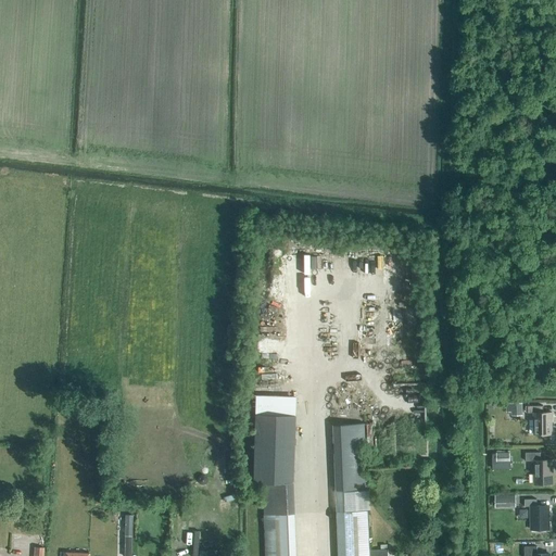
[(522,416),(522,403),(506,403),(506,413),(510,413),(510,416),(522,416)]
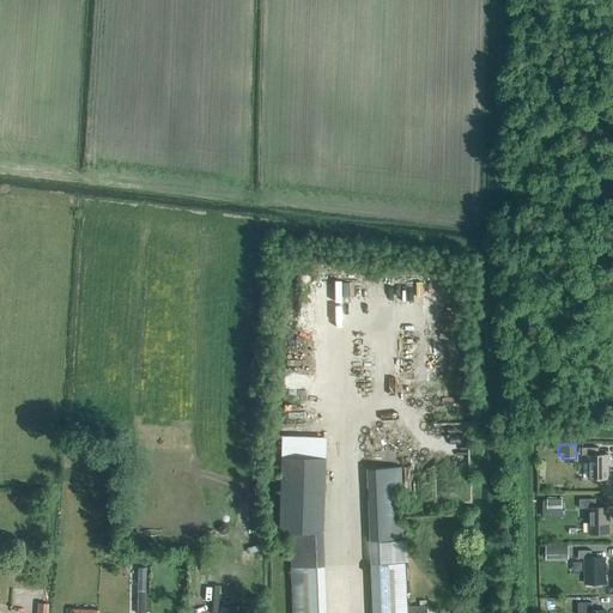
[(599,455),(599,448),(582,448),(582,455),(589,455),(589,479),(607,479),(607,467),(608,467),(608,455),(599,455)]
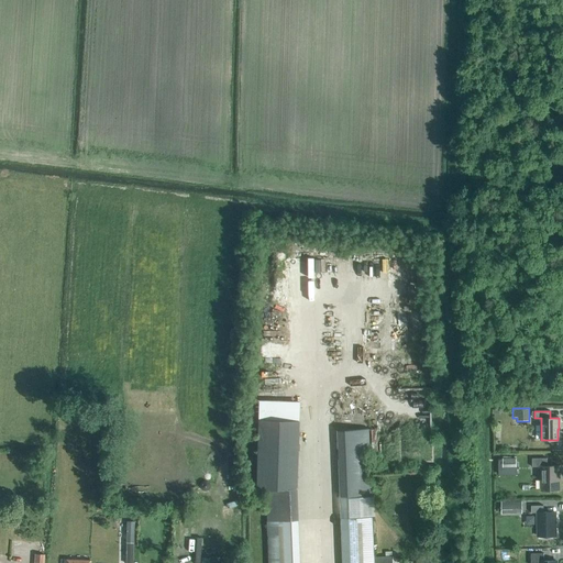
[(255,490),(297,487),(298,420),(257,419),(255,490)]
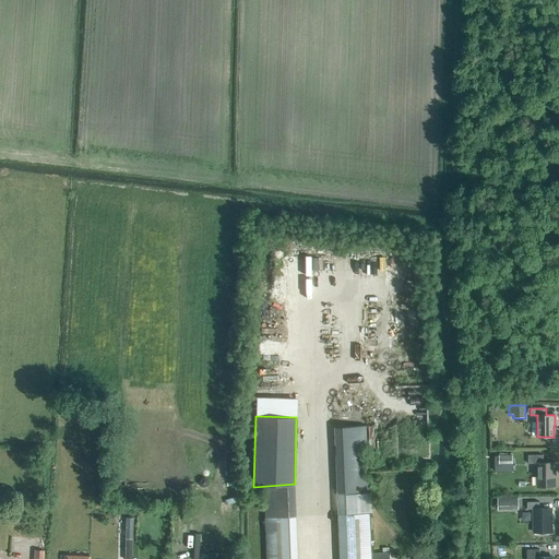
[(390,558),(390,552),(371,554),(369,513),(372,513),(372,492),(369,492),(367,426),(334,427),(339,515),(340,558),(390,558)]
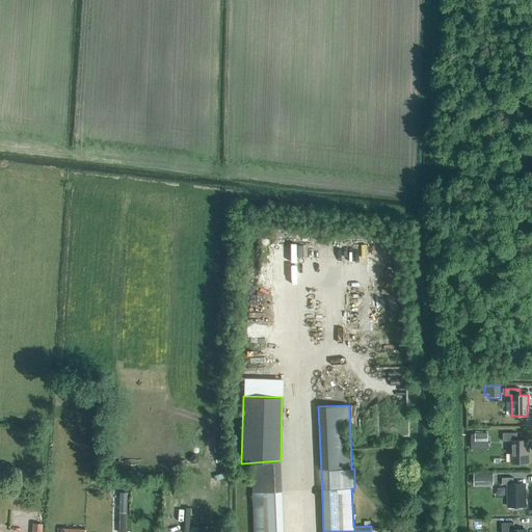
[(475,434),(471,434),(471,450),(488,449),(488,442),(487,442),(487,433),(475,433),(475,434)]
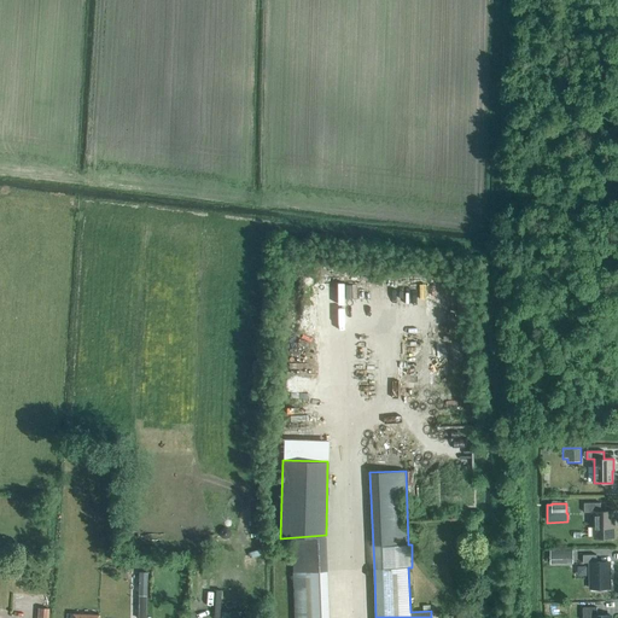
[(600,512),(600,503),(584,503),(584,513),(594,513),(594,538),(614,538),(613,512),(600,512)]
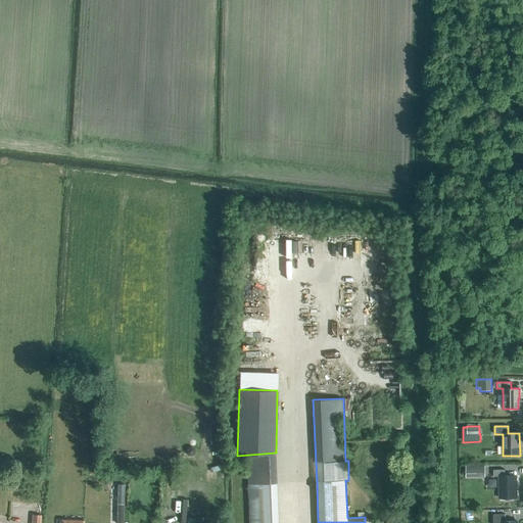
[(186,450),(186,453),(187,455),(188,456),(190,457),(192,457),(194,456),(195,455),(196,453),(196,450),(195,448),(194,447),(192,446),(190,446),(188,447),(187,448),(186,450)]
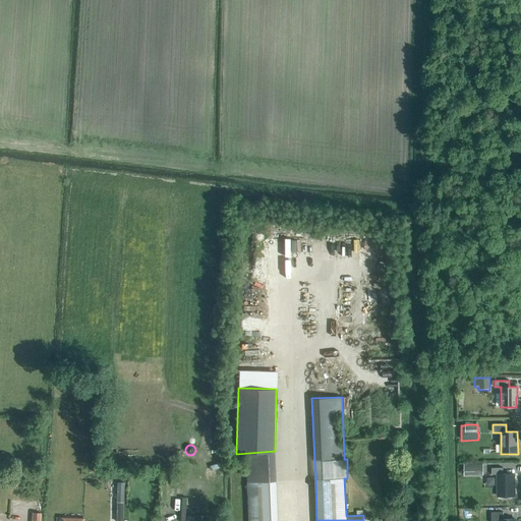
[(247,520),(277,520),(276,481),(275,452),(245,453),(246,482),(247,520)]
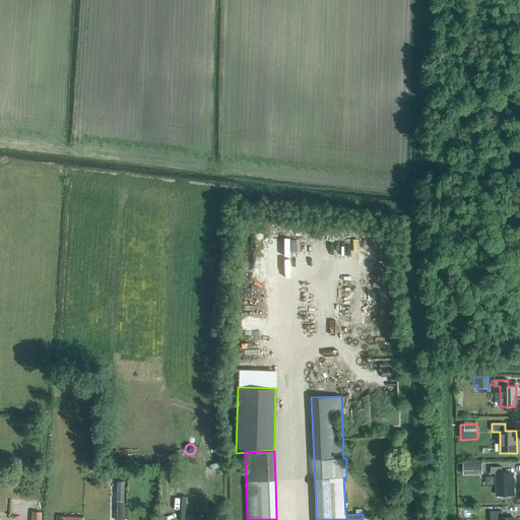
[(482,474),(482,463),(463,463),(463,474),(482,474)]
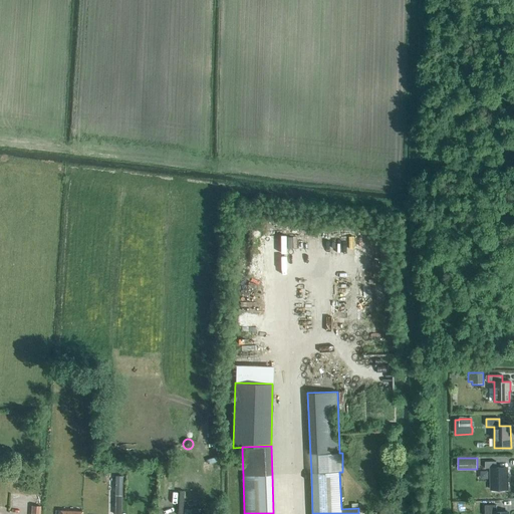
[(496,468),(496,462),(485,462),(485,468),(490,468),(491,490),(507,489),(507,468),(496,468)]
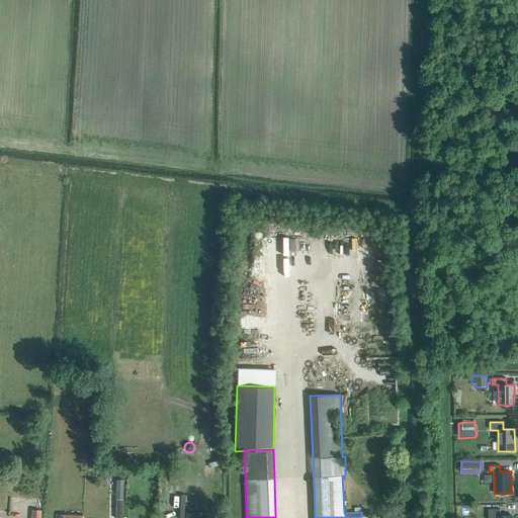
[(121,517),(122,500),(115,500),(114,517),(121,517)]
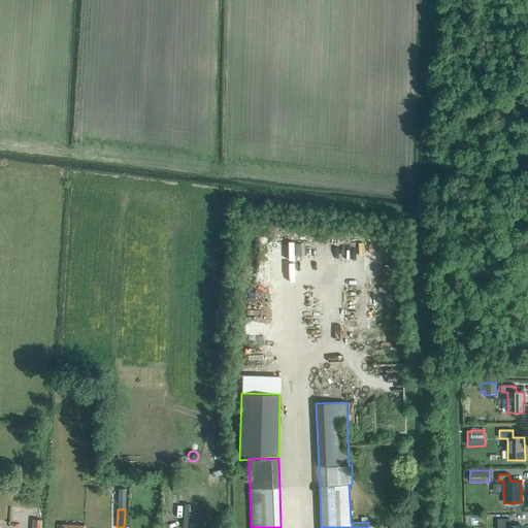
[(509,526),(509,519),(498,520),(497,527),(521,527),(522,526),(509,526)]
